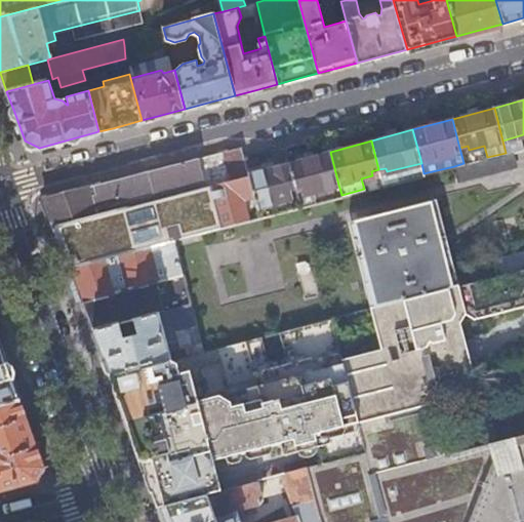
[(241,146),(224,150),(229,172),(217,175),(219,183),(248,174),(248,173),(244,157),(241,146)]
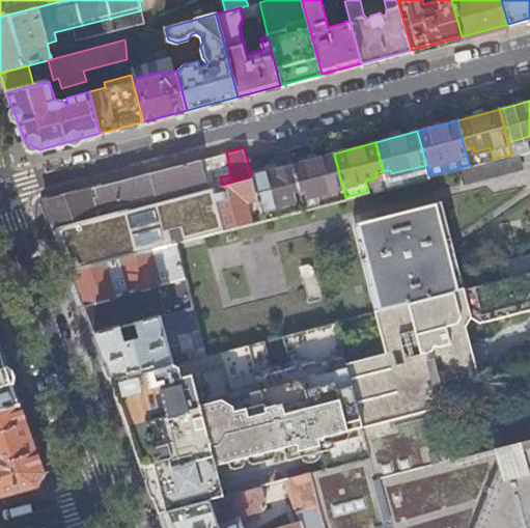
[(469,165),(459,168),(463,183),(523,165),(520,153),(511,155),(493,159),(469,165)]
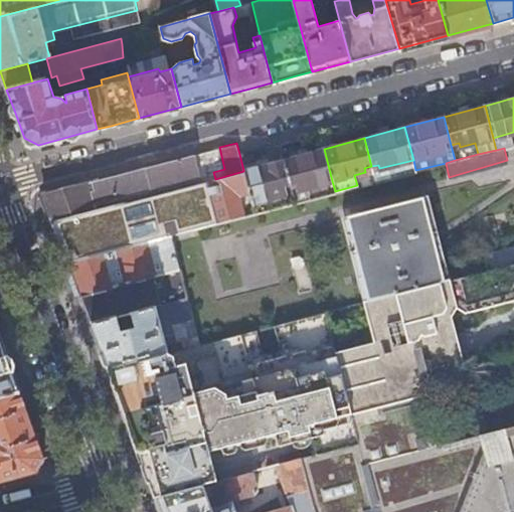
[(324,149),(283,160),(291,188),(295,202),(309,198),(307,188),(332,181),(324,149)]
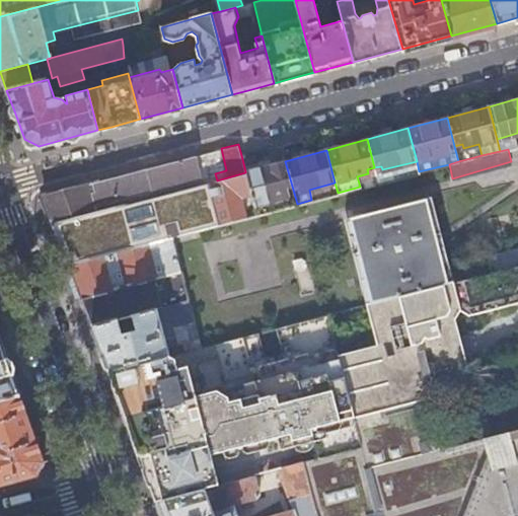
[(45,194),(55,223),(96,213),(92,199),(202,171),(197,155),(88,183),(88,181),(45,194)]
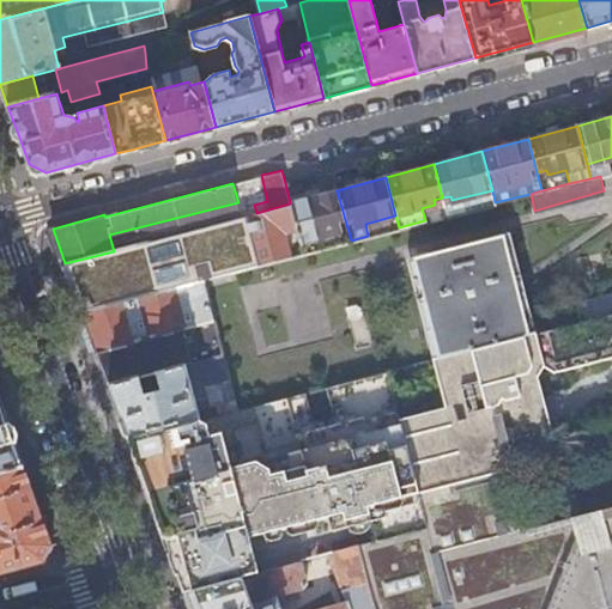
[(337,190),(290,202),(290,203),(297,229),(301,241),(339,231),(338,225),(346,224),(337,190)]
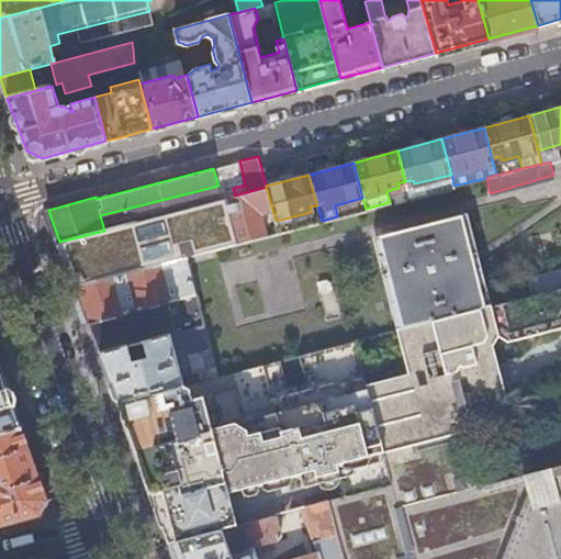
[(405,181),(408,198),(453,186),(451,175),(414,183),(413,180),(405,181)]
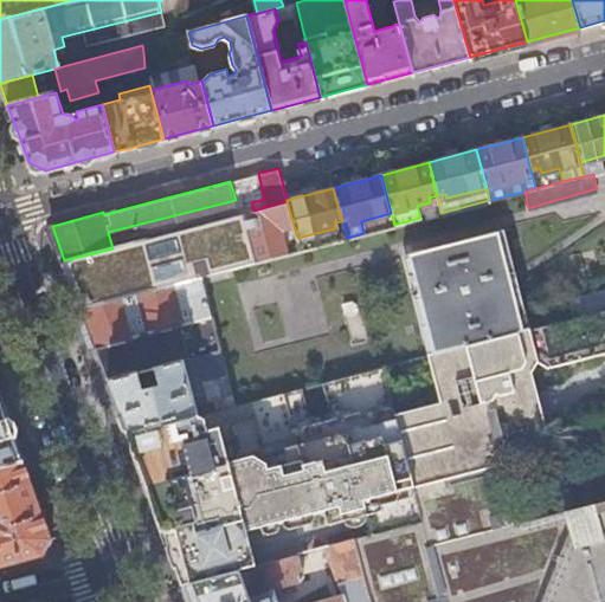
[(113,248),(64,260),(71,278),(77,296),(82,308),(165,285),(161,273),(177,270),(174,263),(192,258),(197,277),(201,276),(288,253),(282,230),(294,226),(287,201),(253,211),(113,248)]
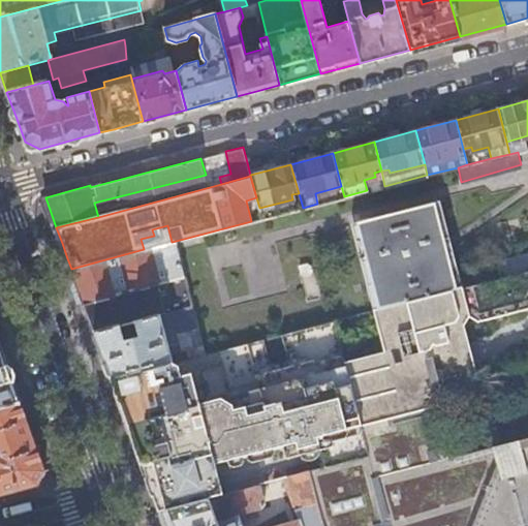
[(455,287),(463,285),(439,198),(431,200),(455,287)]
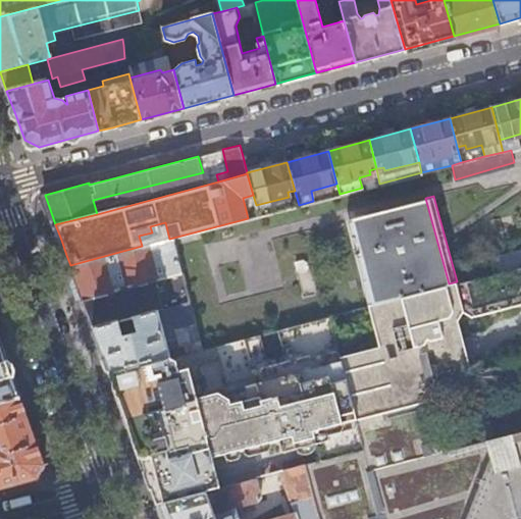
[(374,303),(449,283),(425,198),(353,217),(374,303)]
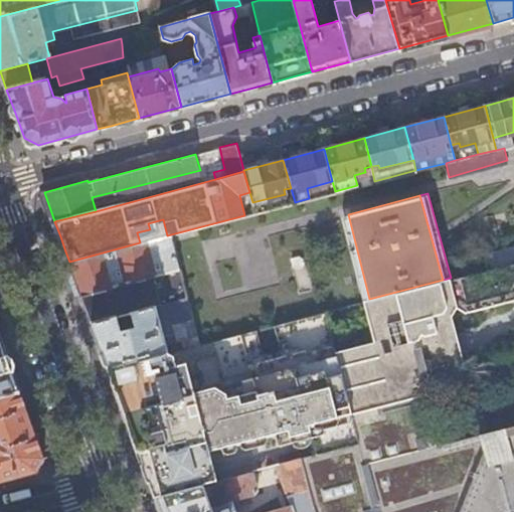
[(362,301),(369,299),(348,214),(341,216),(362,301)]
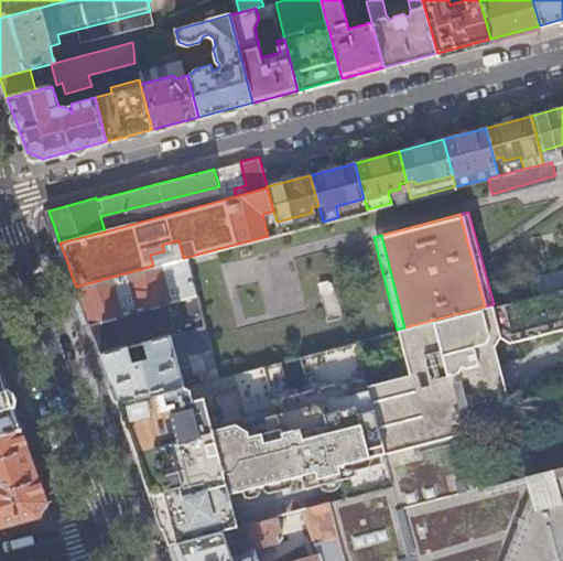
[(153,266),(76,287),(82,304),(88,321),(196,293),(187,257),(183,258),(153,266)]
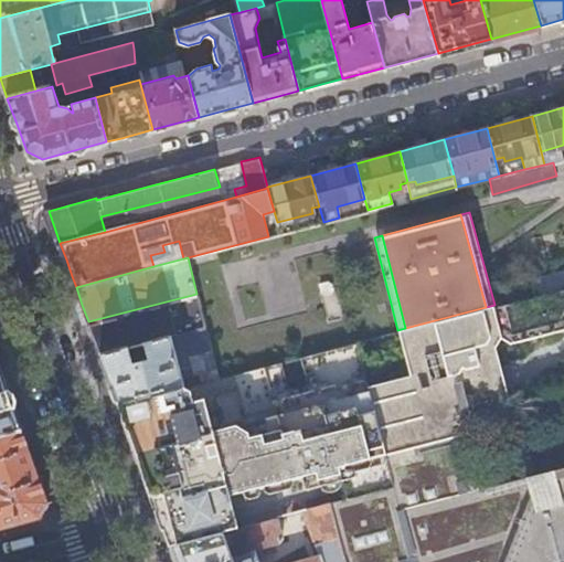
[(184,386),(118,403),(125,421),(128,432),(135,449),(139,460),(146,480),(149,489),(160,518),(165,531),(170,547),(256,523),(249,505),(264,501),(262,489),(261,485),(319,469),(320,474),(323,487),(360,477),(365,495),(330,504),(344,561),(411,561),(410,559),(397,508),(465,490),(489,484),(474,426),(468,405),(496,399),(487,363),(497,360),(493,347),(500,338),(509,343),(563,332),(563,286),(534,295),(495,305),(486,307),(405,328),(397,330),(410,375),(366,386),(354,341),(299,356),(308,394),(288,399),(279,361),(217,377),(188,384),(188,385),(184,386)]
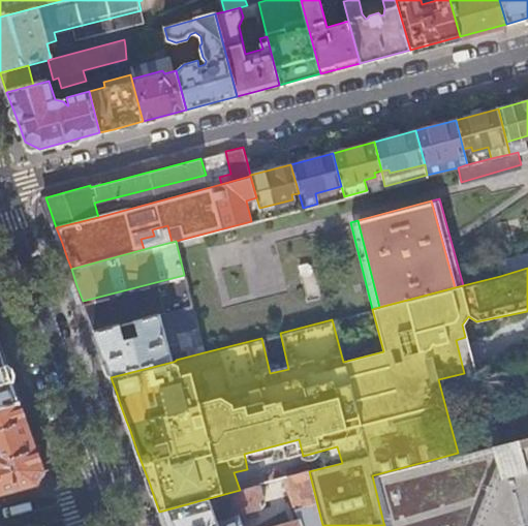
[(184,275),(83,301),(89,316),(94,332),(192,305),(184,275)]
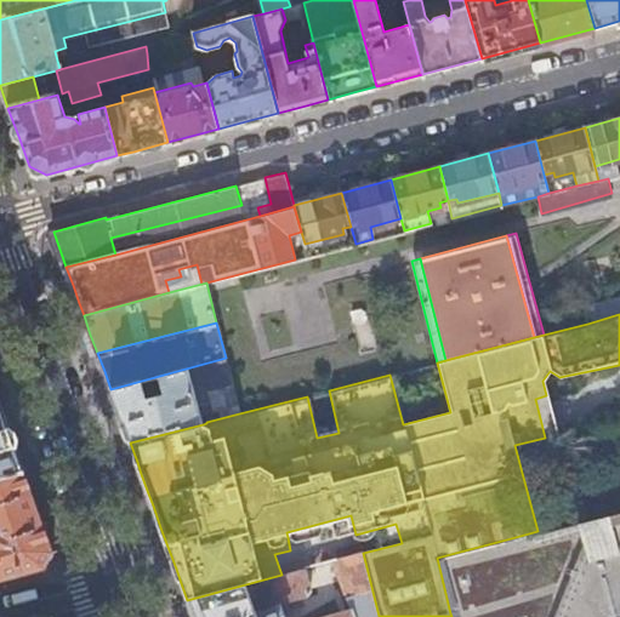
[(232,382),(226,358),(111,389),(120,415),(124,428),(130,443),(203,424),(199,416),(210,412),(204,389),(232,382)]
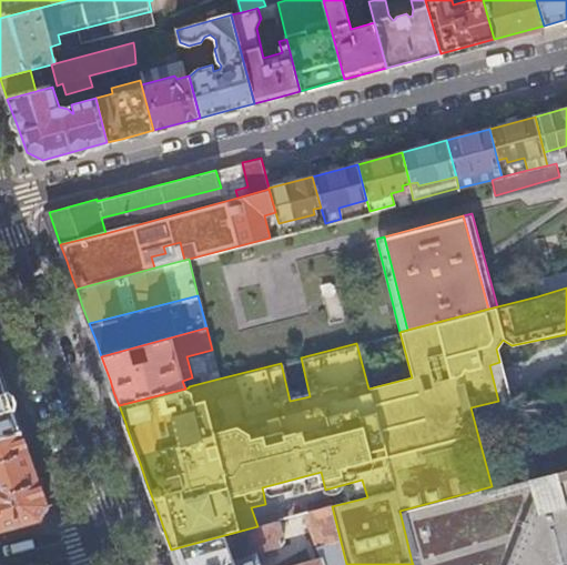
[(489,365),(498,401),(509,397),(499,362),(489,365)]
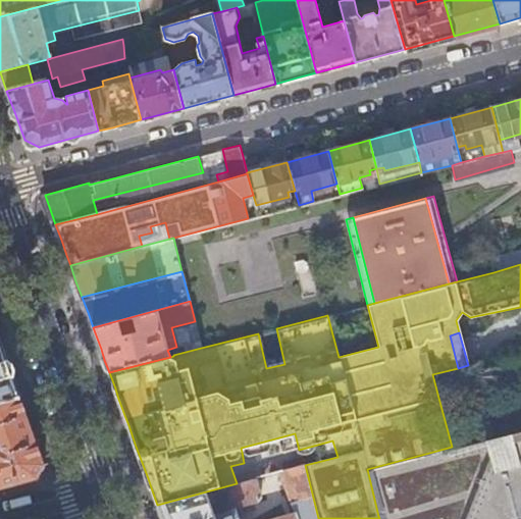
[(0,402),(21,397),(14,378),(1,343),(0,339),(0,402)]
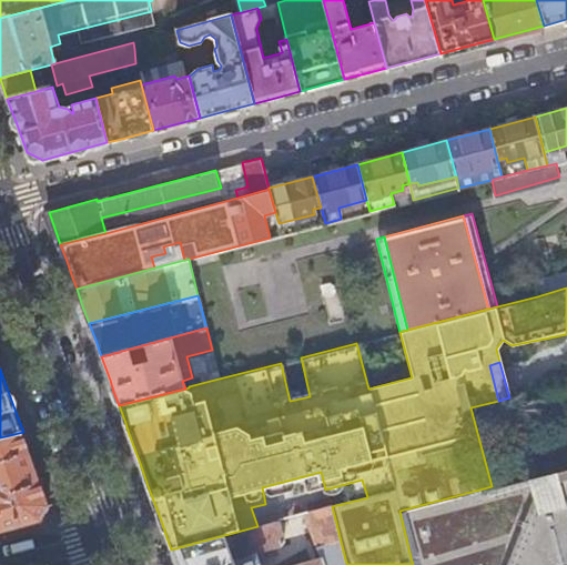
[(37,470),(23,432),(0,437),(0,531),(40,521),(46,512),(50,504),(37,470)]
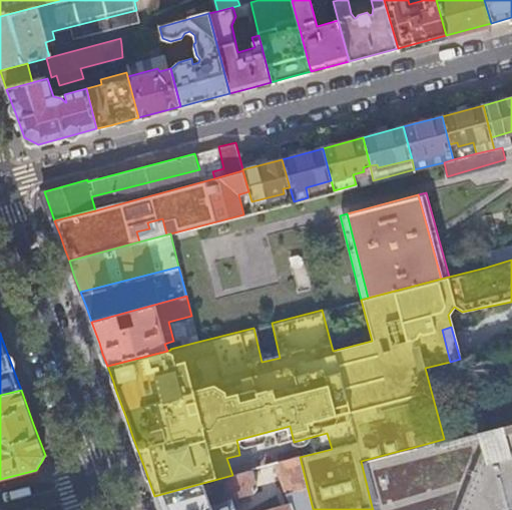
[(508,509),(511,509),(511,420),(444,439),(422,445),(439,509),(508,509)]
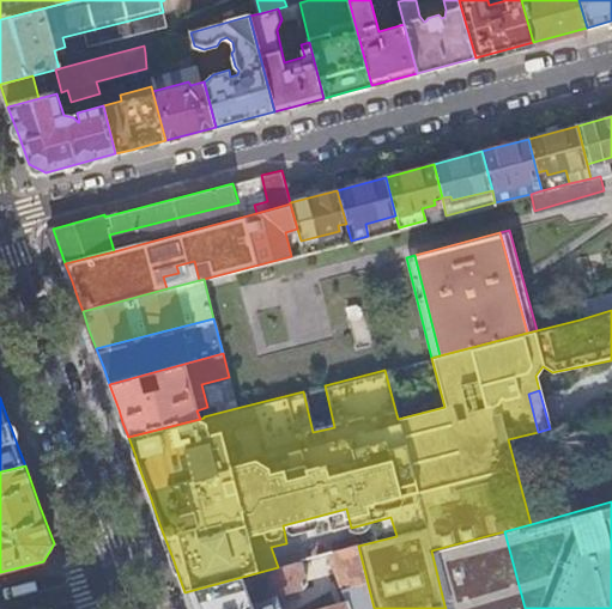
[(611,608),(607,608),(525,608),(504,531),(431,550),(444,606),(446,608),(611,608)]
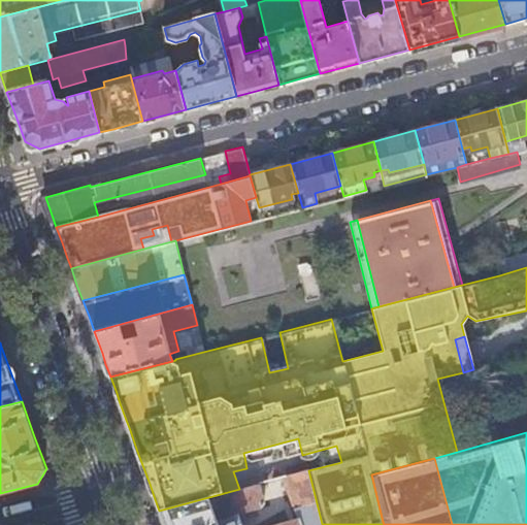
[(239,489),(159,511),(163,524),(322,524),(308,470),(285,478),(295,518),(270,524),(218,524),(217,518),(267,503),(262,484),(239,489)]
